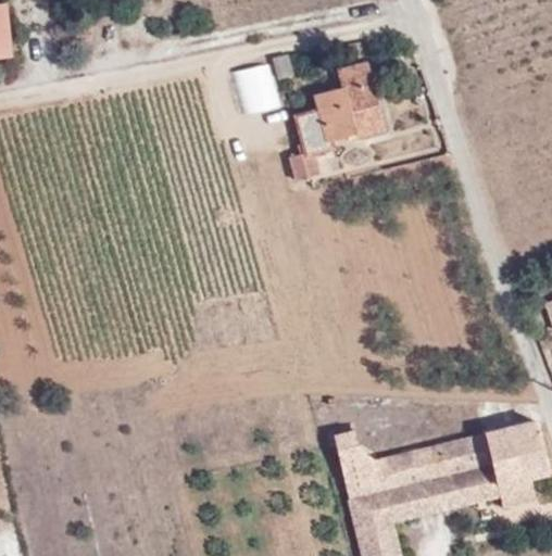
[(0,0),(0,52),(12,52),(9,1),(0,1),(0,0)]
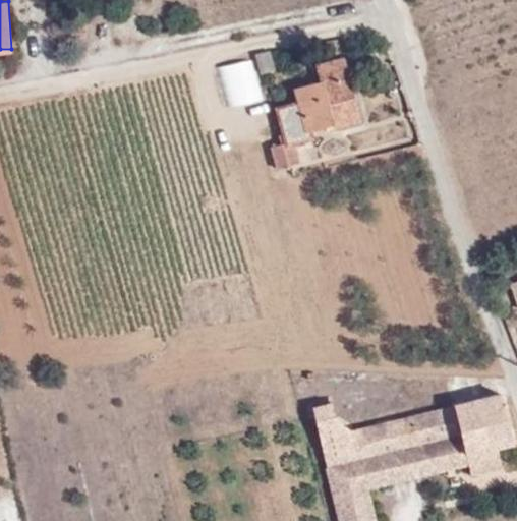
[(268,50),(253,53),(260,73),(274,69),(268,50)]
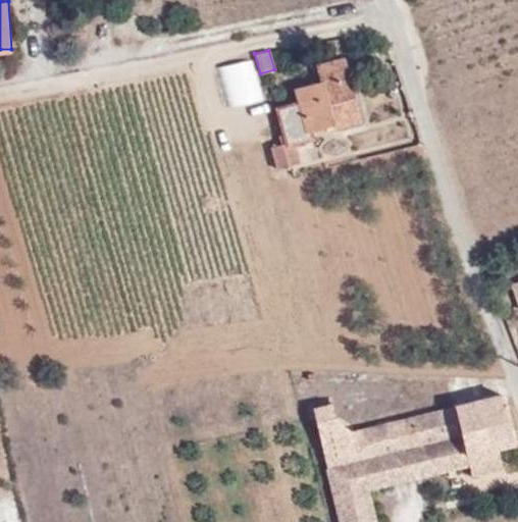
[(362,121),(343,59),(318,66),(321,82),(293,89),(297,100),(275,106),(287,143),(287,146),(297,144),(313,139),(311,132),(334,124),(337,129),(362,121)]
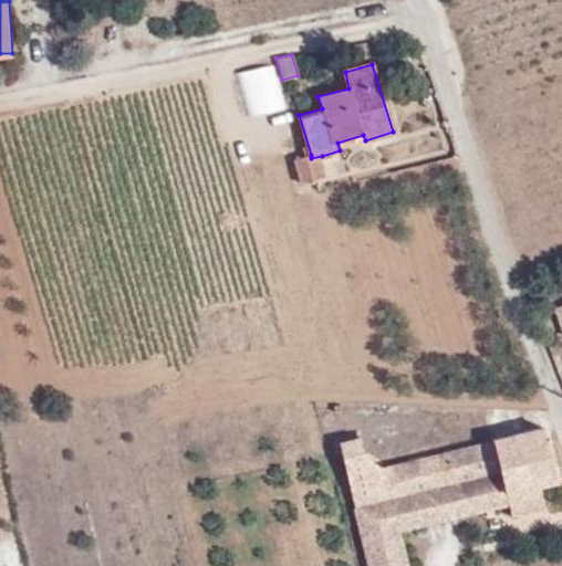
[(311,158),(311,155),(294,160),(301,184),(328,176),(322,156),(311,158)]
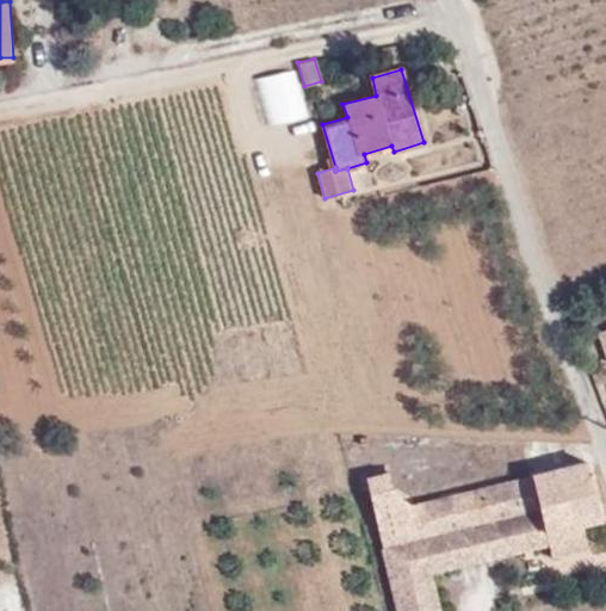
[(589,462),(413,504),(393,492),(389,471),(365,477),(396,610),(440,610),(432,574),(549,547),(545,531),(583,523),(603,518),(589,462)]
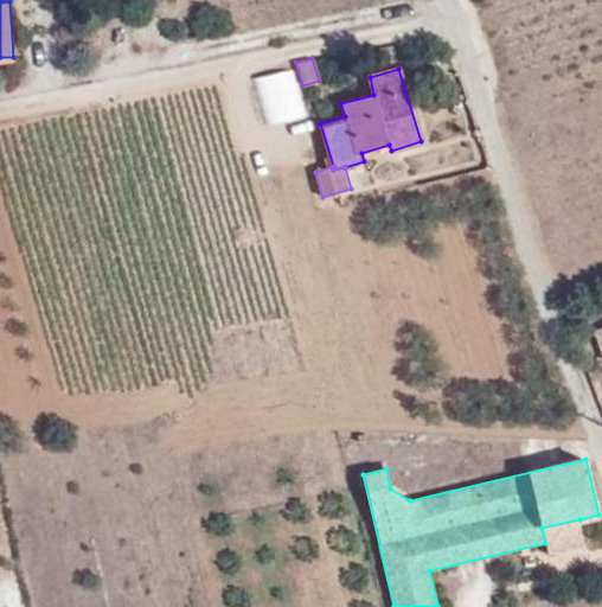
[(586,545),(580,519),(542,528),(545,543),(549,555),(586,545)]
